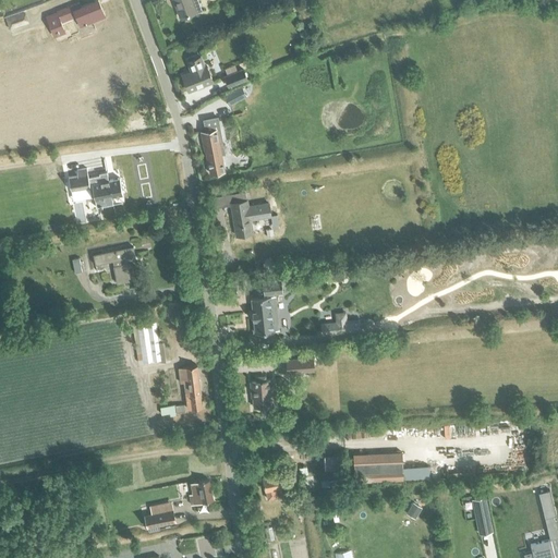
[(57,10),(58,13),(61,22),(73,17),(72,14),(76,13),(81,25),(106,15),(98,0),(94,0),(81,5),(79,1),(57,10)]
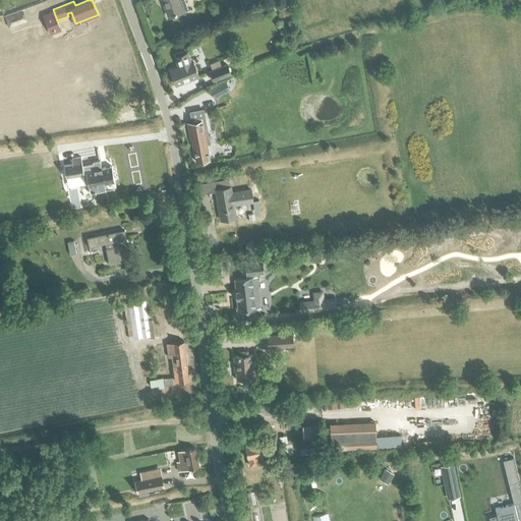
[(163,0),(168,15),(183,10),(188,8),(184,0),(163,0)]
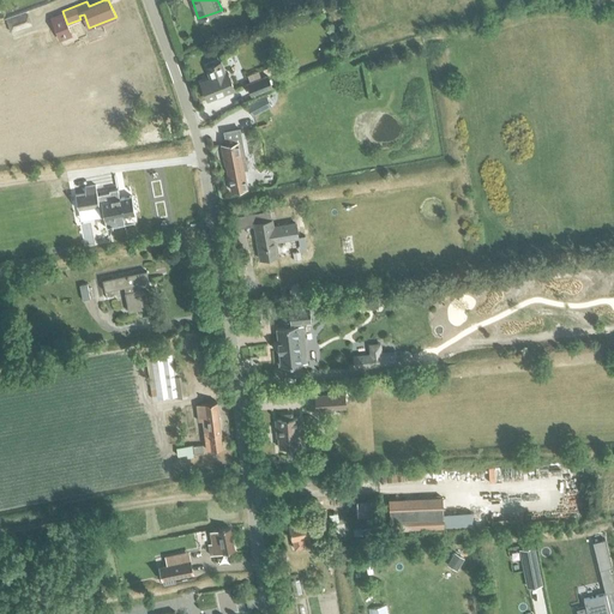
[(6,18),(11,30),(26,24),(23,13),(6,18)]
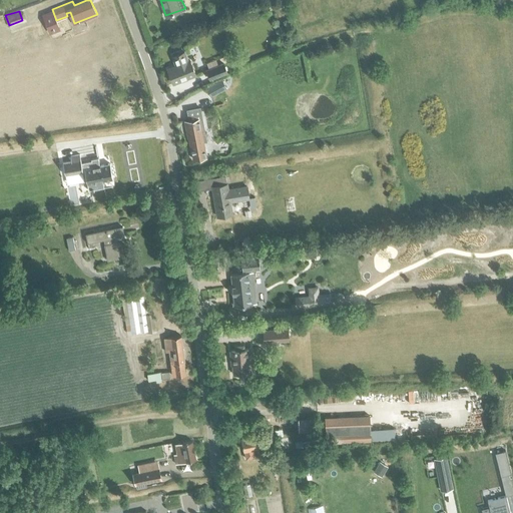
[(56,20),(53,12),(44,16),(49,29),(58,25),(59,25),(56,20)]
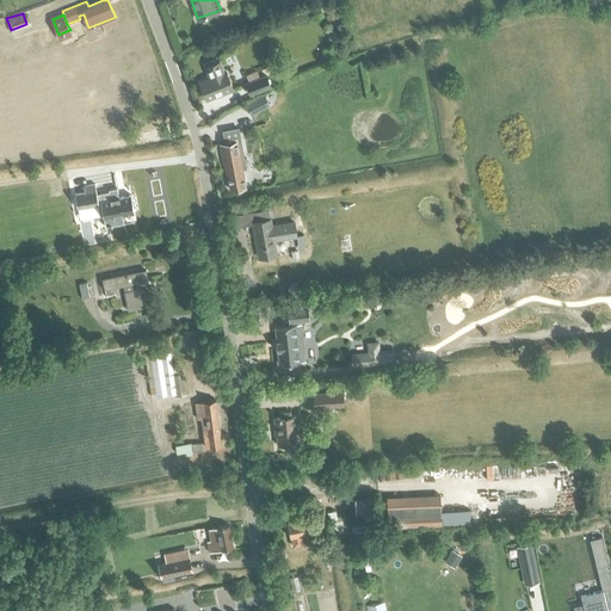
[(209,76),(199,81),(205,98),(233,87),(226,71),(222,72),(218,61),(205,66),(209,76)]
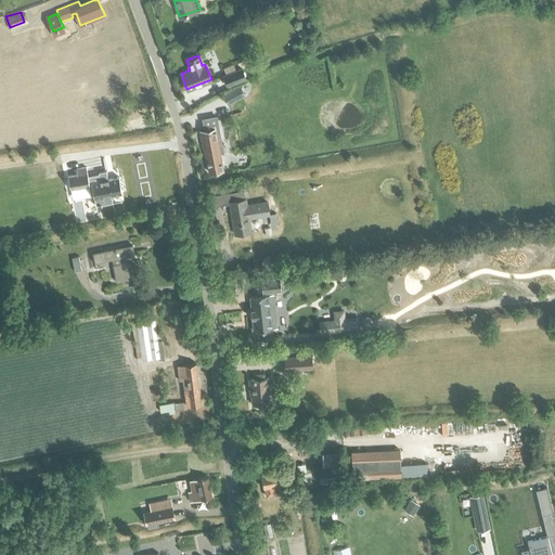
[(223,74),(228,85),(245,77),(242,67),(223,74)]
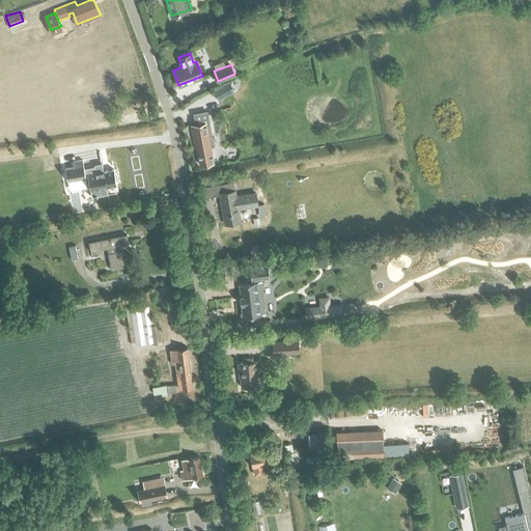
[(229,82),(214,90),(218,100),(234,90),(229,82)]
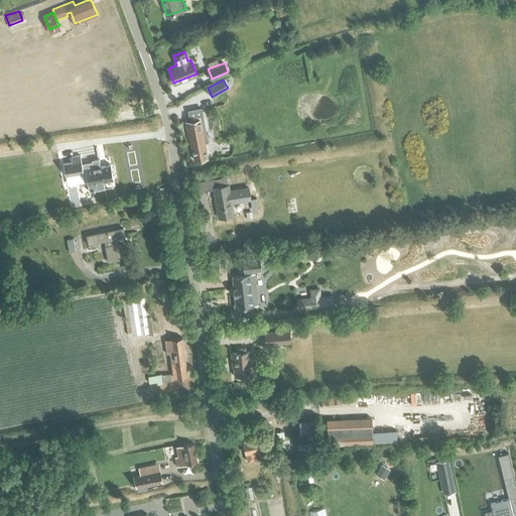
[(82,96),(86,109),(94,107),(90,94),(82,96)]
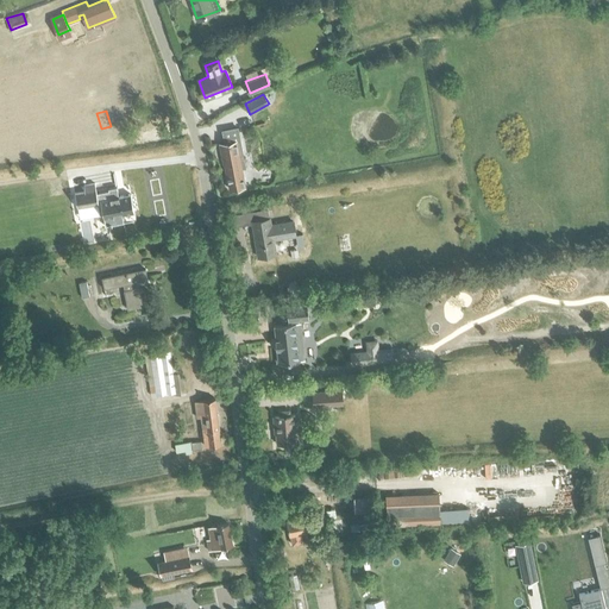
[(225,142),(220,143),(224,164),(225,163),(230,189),(245,186),(242,168),(246,167),(239,127),(223,130),(225,142)]
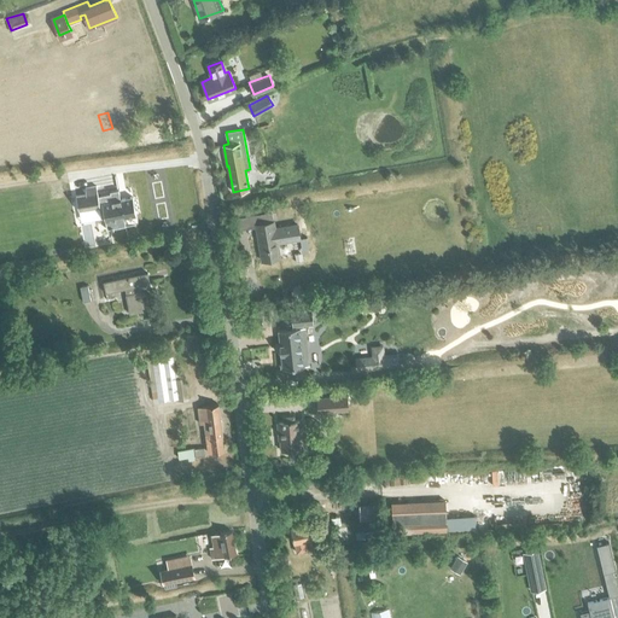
[(86,193),(76,196),(79,210),(99,207),(101,217),(101,219),(104,217),(106,229),(111,228),(111,229),(114,228),(126,226),(124,217),(136,215),(133,197),(121,199),(118,190),(110,191),(110,193),(98,196),(97,186),(85,188),(86,193)]
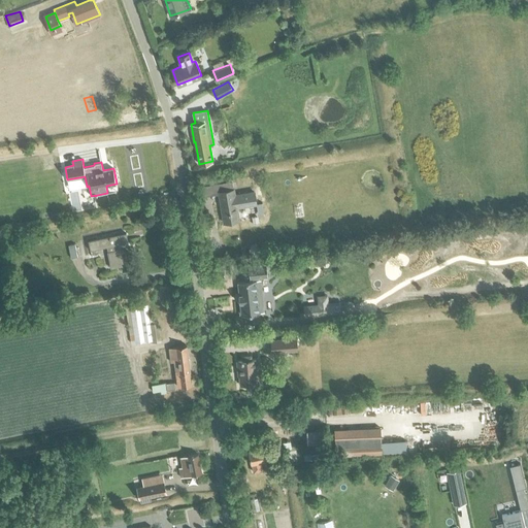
[(219,191),(224,222),(239,219),(236,204),(246,202),(248,204),(256,203),(254,191),(235,194),(234,189),(219,191)]
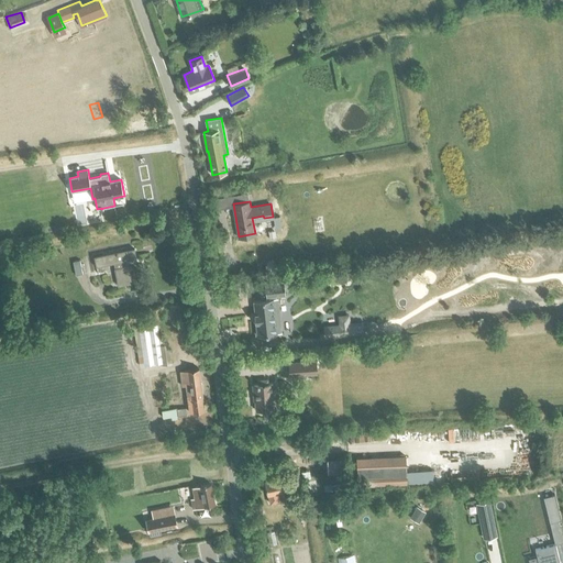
[(114,267),(118,285),(132,282),(129,264),(127,265),(125,260),(136,257),(134,247),(95,256),(96,265),(114,262),(116,267),(114,267)]
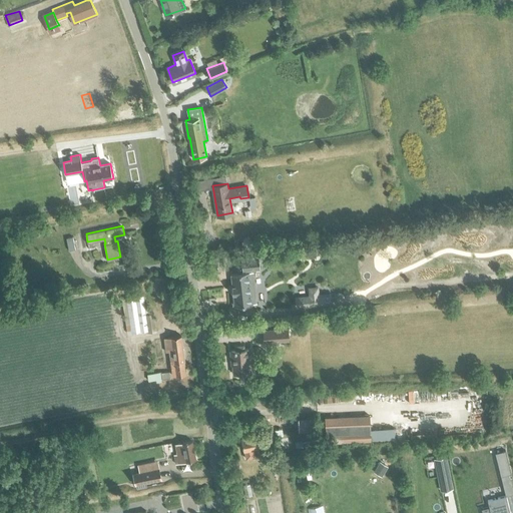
[(72,236),(66,238),(68,250),(75,249),(72,236)]
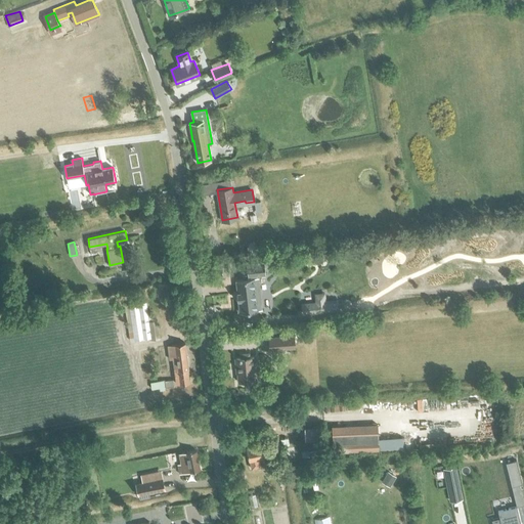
[(247,263),(248,273),(243,274),(243,278),(235,279),(237,292),(236,292),(237,300),(238,300),(239,311),(244,311),(245,319),(257,318),(256,310),(258,309),(257,300),(261,300),(258,276),(257,276),(257,274),(265,273),(264,261),(247,263)]
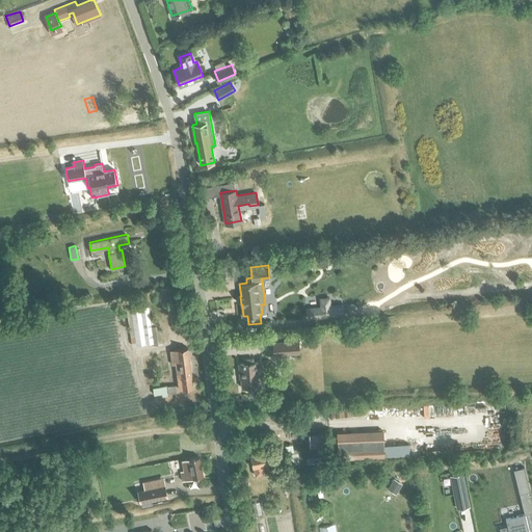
[(320,307),(310,308),(311,318),(322,317),(334,316),(342,315),(341,304),(330,306),(329,297),(319,298),(320,307)]
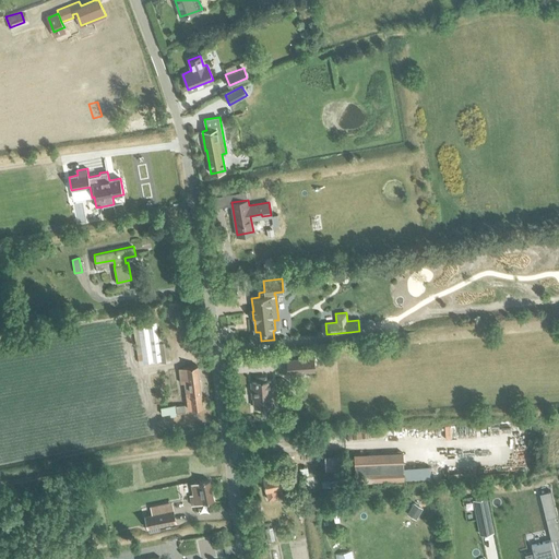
[(133,324),(139,363),(162,359),(162,361),(170,360),(167,341),(165,341),(164,337),(161,337),(162,342),(158,342),(156,321),(133,324)]
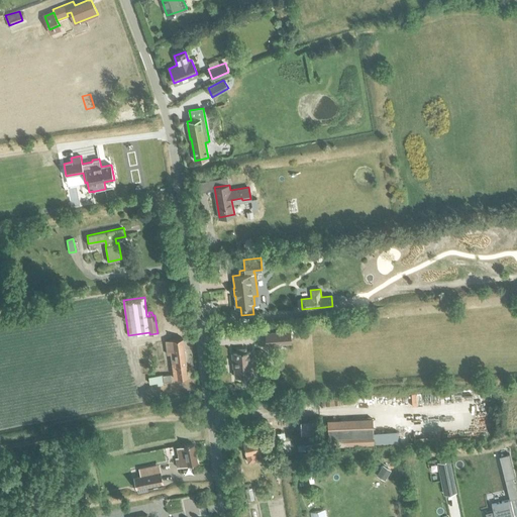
[(266,332),(267,344),(291,342),(290,330),(266,332)]
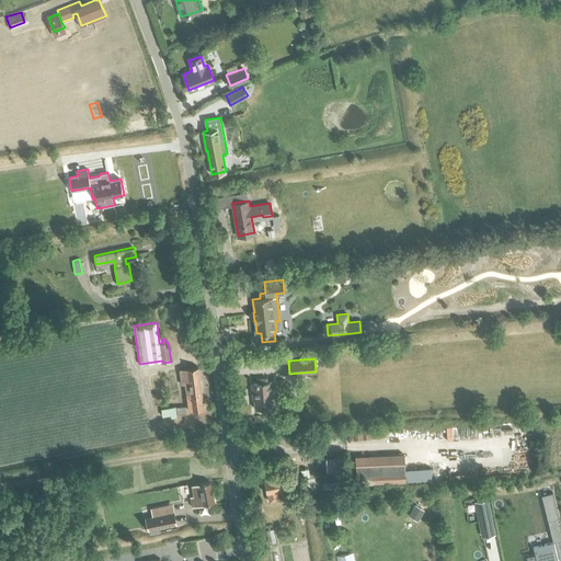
[(184,384),(186,396),(202,395),(202,393),(198,366),(179,369),(181,384),(184,384)]
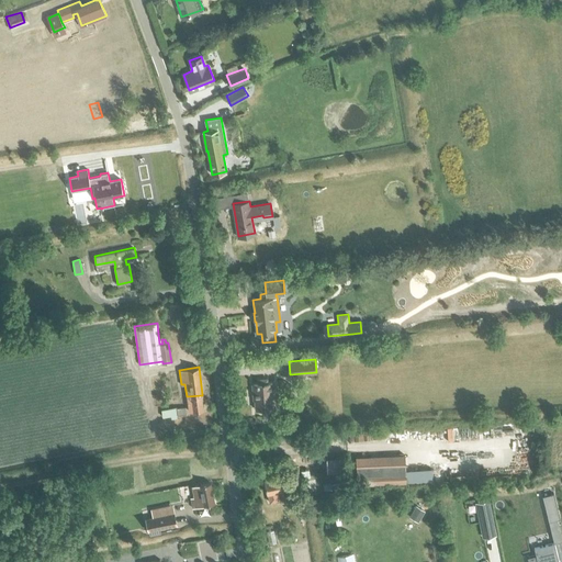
[(254,384),(256,408),(260,408),(260,412),(270,411),(270,407),(274,407),(272,382),(268,383),(267,378),(258,379),(258,383),(254,384)]
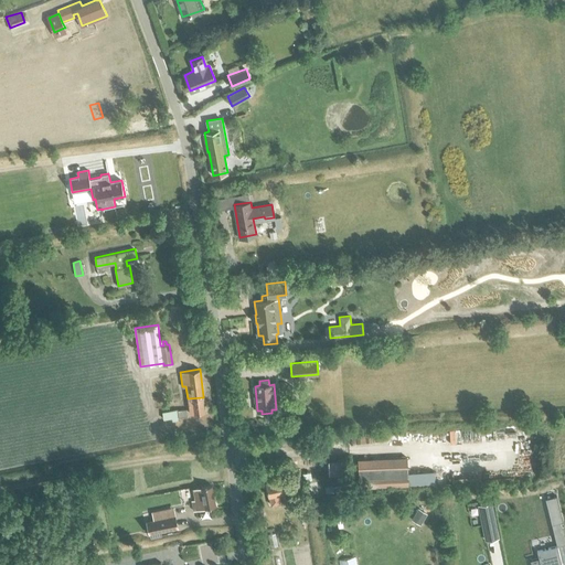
[(203,397),(188,398),(190,413),(193,412),(193,413),(204,411),(203,397)]
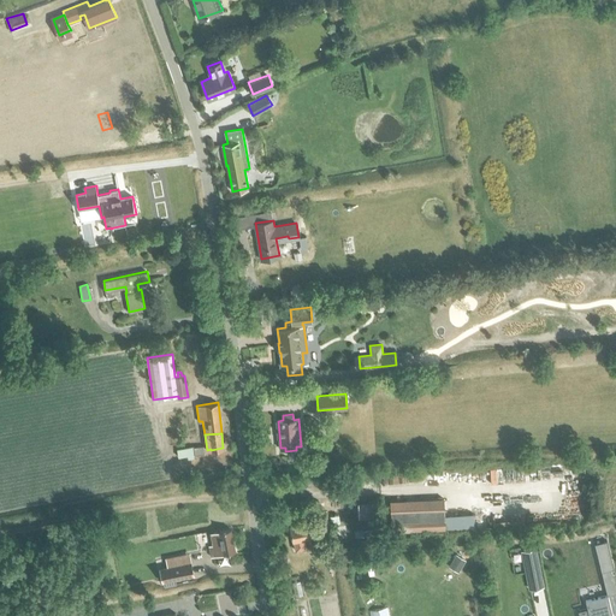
[(177,449),(178,457),(188,455),(188,458),(194,457),(194,454),(203,454),(203,445),(194,446),(177,449)]
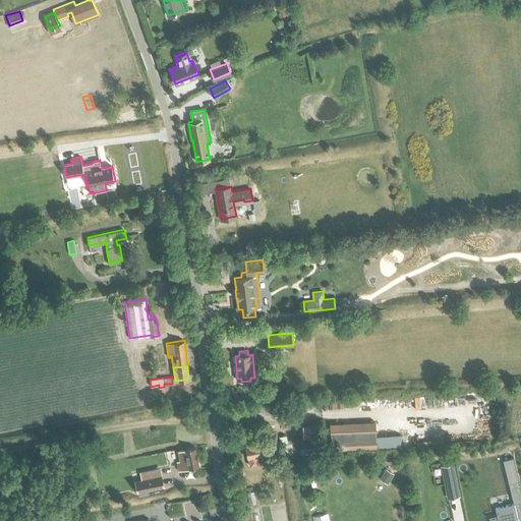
[(285,413),(284,403),(271,405),(272,414),(285,413)]
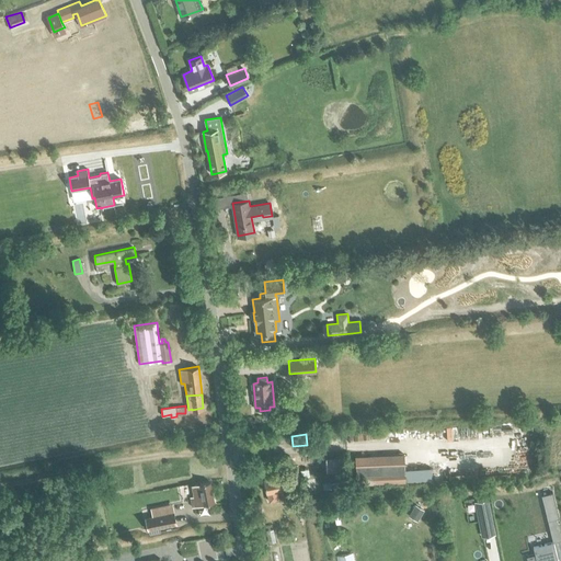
[(404,454),(355,456),(357,487),(405,483),(404,454)]
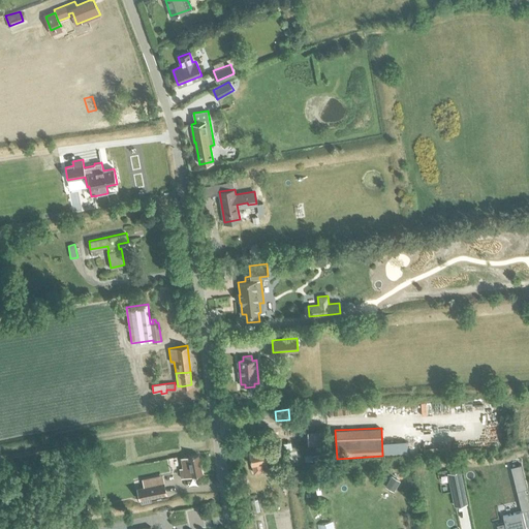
[(320,431),(307,431),(308,444),(320,444),(320,431)]
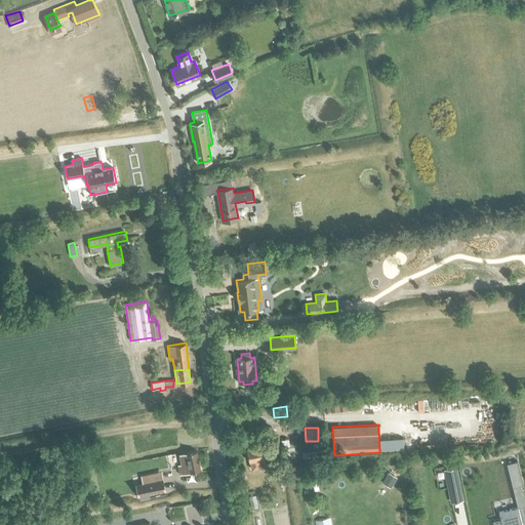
[(247,447),(250,460),(251,460),(252,470),(261,468),(259,458),(267,457),(266,453),(274,452),(272,443),(264,444),(247,447)]
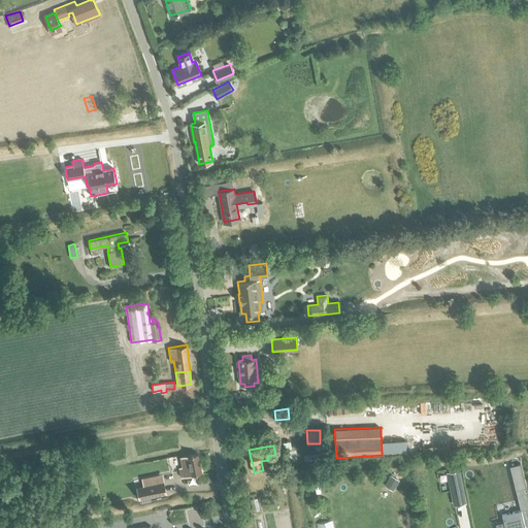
[(201,473),(198,454),(180,458),(183,467),(179,468),(180,477),(192,475),(201,473)]
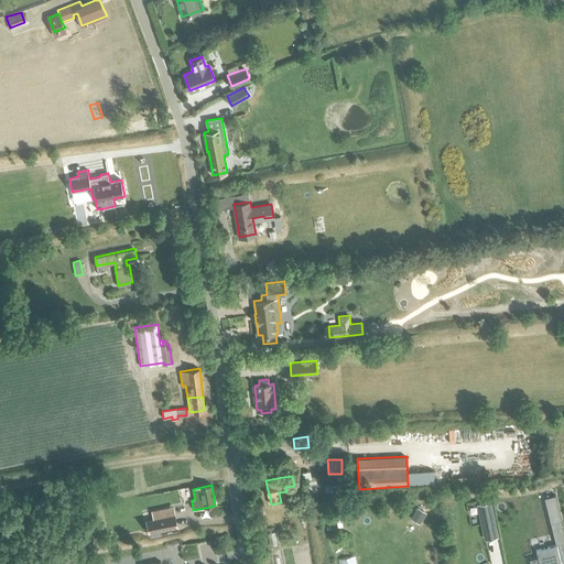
[(554,495),(544,497),(544,499),(555,545),(563,543),(559,522),(561,521),(555,496),(554,495)]
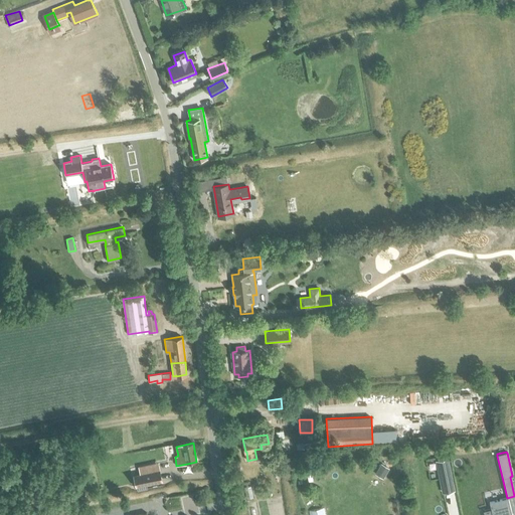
[(447,457),(436,460),(442,491),(454,489),(447,457)]
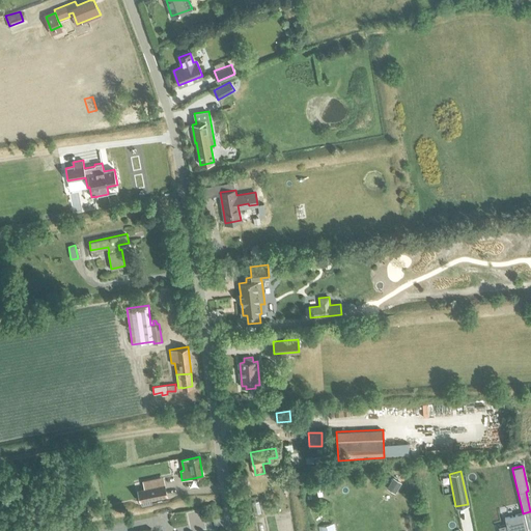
[(137,490),(140,503),(167,497),(163,476),(143,480),(142,480),(144,488),(137,490)]
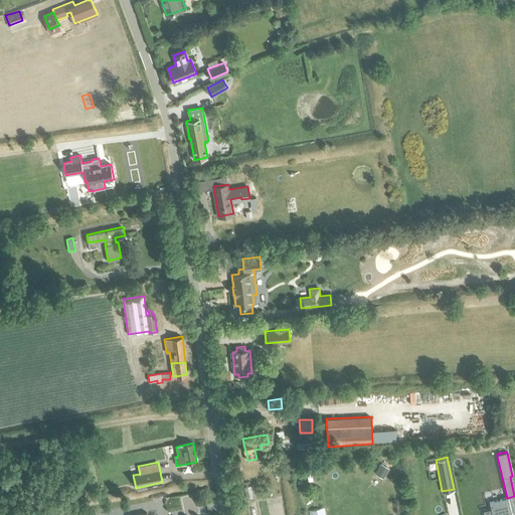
[(381,464),(377,470),(385,475),(389,469),(381,464)]
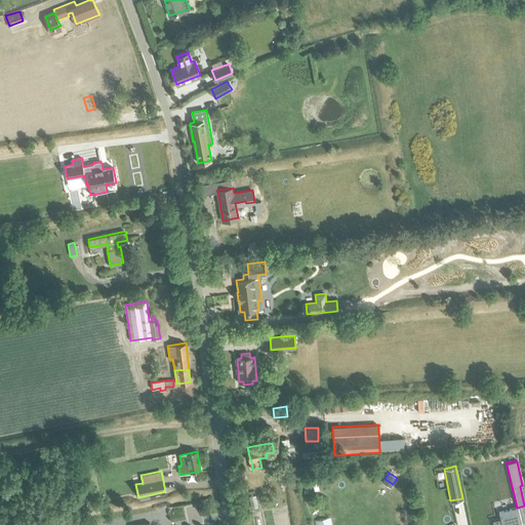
[(500,519),(492,521),(493,524),(521,524),(517,507),(498,512),(498,513),(500,519)]
